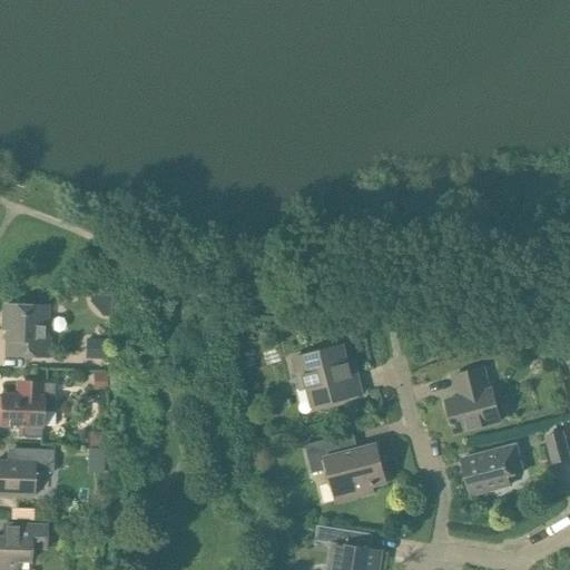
[(47,307),(5,305),(5,328),(8,328),(8,354),(48,356),(48,340),(46,340),(47,307)]
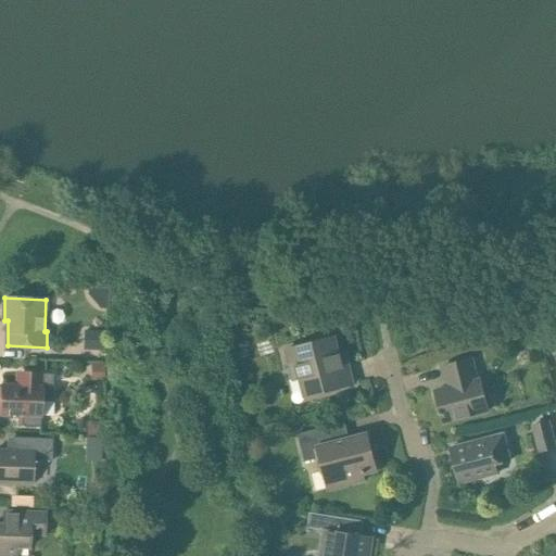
[(106,332),(84,331),(83,351),(106,351),(106,332)]
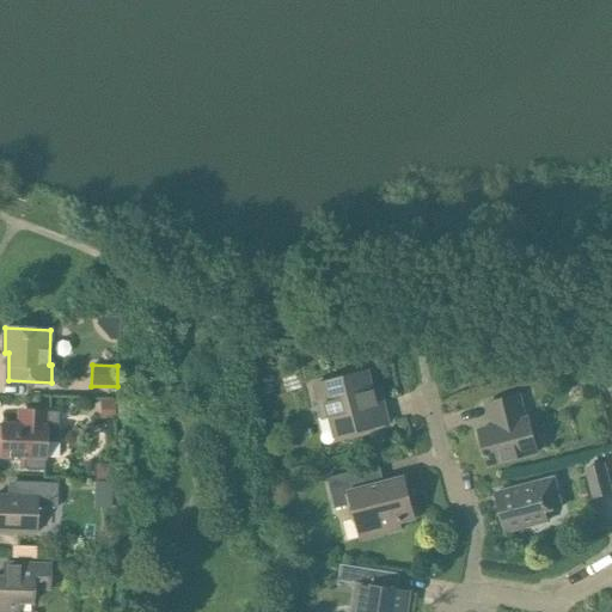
[(373,391),(368,372),(316,385),(324,418),(331,416),(337,438),(389,423),(380,390),(373,391)]
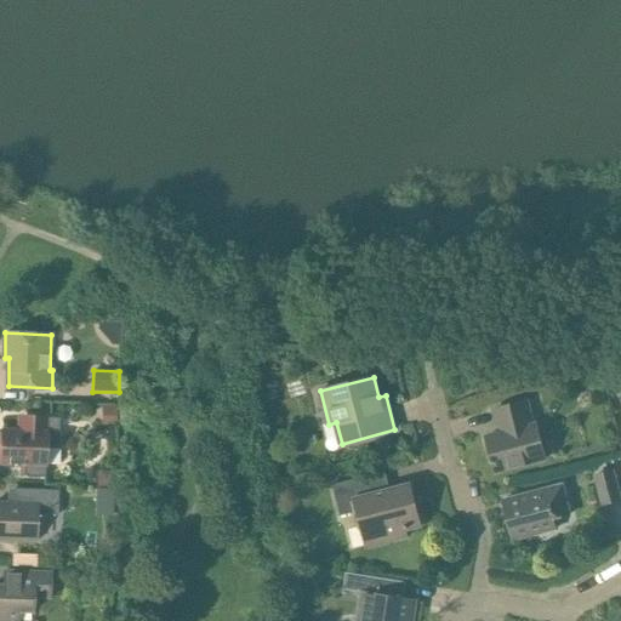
[(619,381),(607,383),(609,396),(620,392),(619,381)]
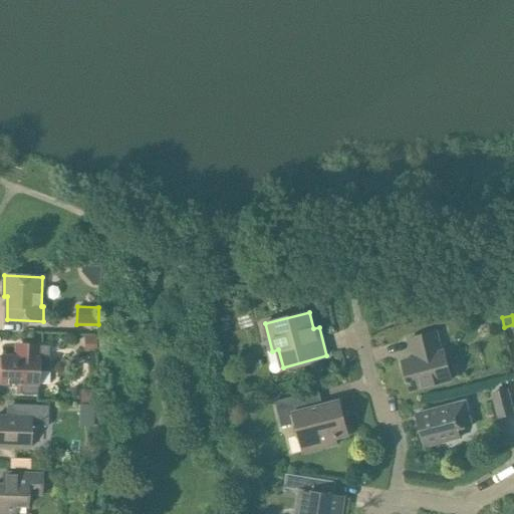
[(441,350),(436,332),(410,339),(414,353),(416,353),(417,358),(404,362),(411,391),(451,379),(443,349),(441,350)]
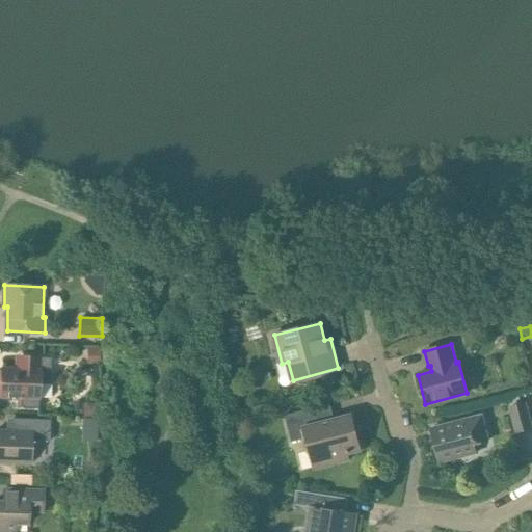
[(1,369),(1,371),(0,371),(0,394),(0,395),(0,396),(0,397),(22,398),(22,406),(38,407),(38,399),(40,382),(50,382),(51,358),(41,357),(26,356),(26,370),(1,369)]
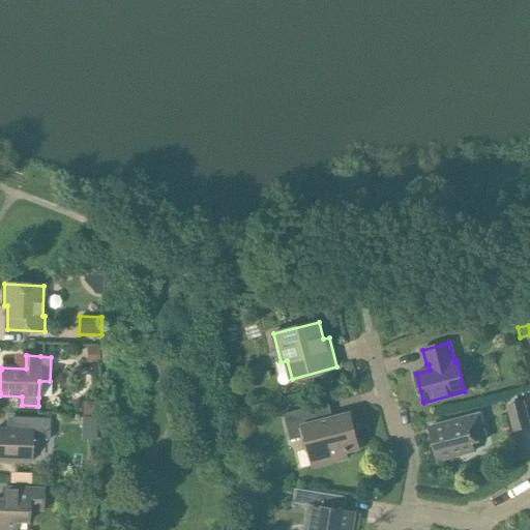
[(529,427),(524,402),(507,406),(514,431),(529,427)]
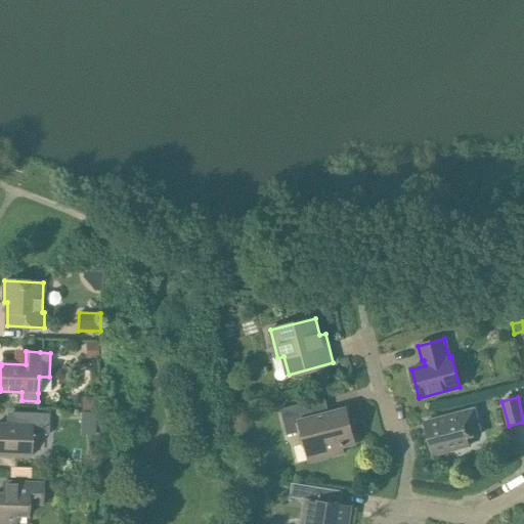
[(308,420),(304,404),(280,410),(288,436),(304,432),(311,461),(342,452),(340,447),(353,443),(345,410),(308,420)]
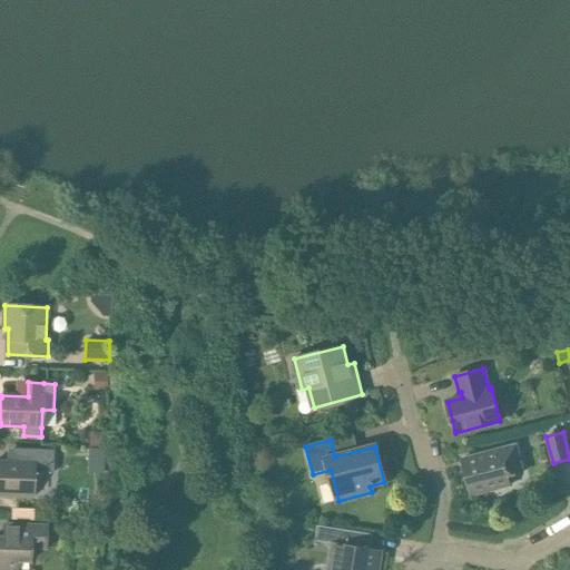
[(523,472),(517,445),(462,460),(472,497),(510,487),(507,477),(523,472)]
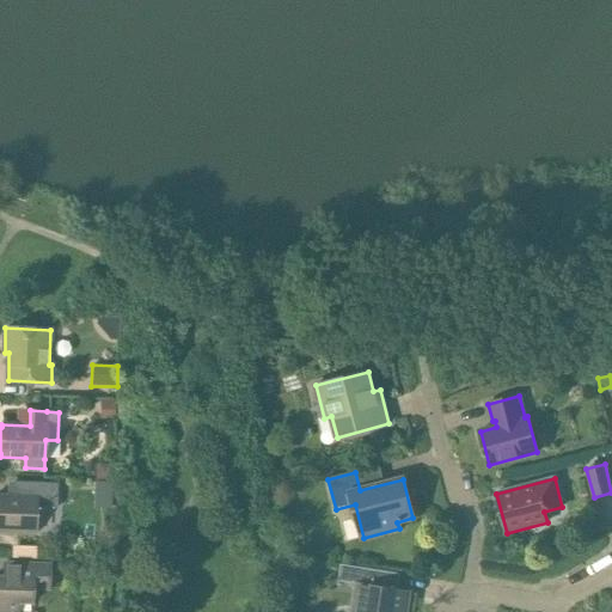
[(57,483),(14,482),(14,496),(0,495),(0,531),(37,533),(37,507),(56,508),(57,483)]
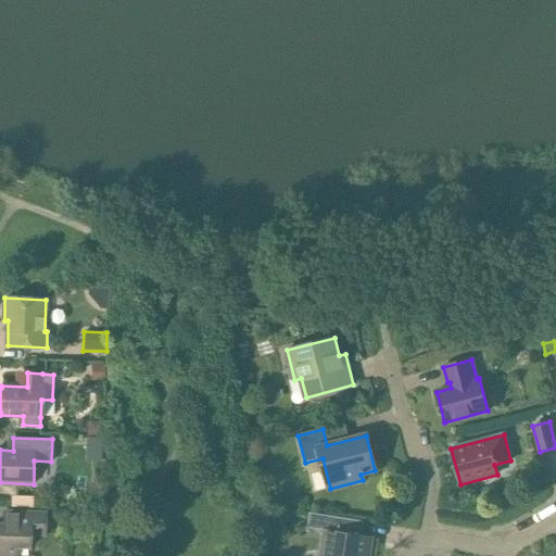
[(46,513),(3,512),(3,525),(0,523),(0,555),(15,555),(16,547),(29,547),(29,534),(45,535),(46,513)]
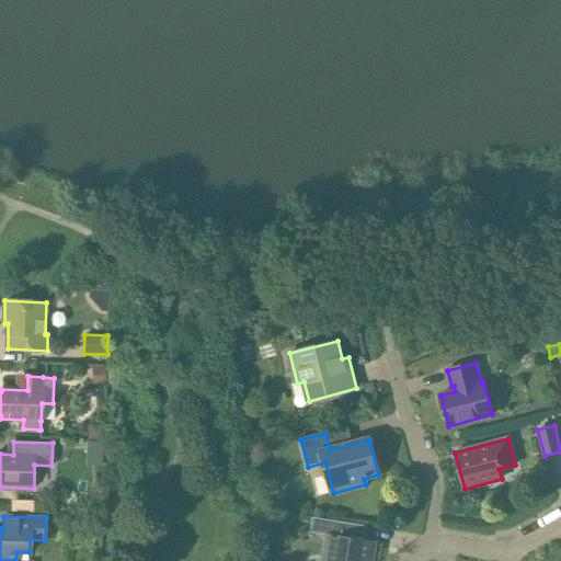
[(313,518),(311,533),(329,536),(323,560),(361,560),(362,559),(373,560),(376,542),(365,540),(367,527),(347,524),(313,518)]
